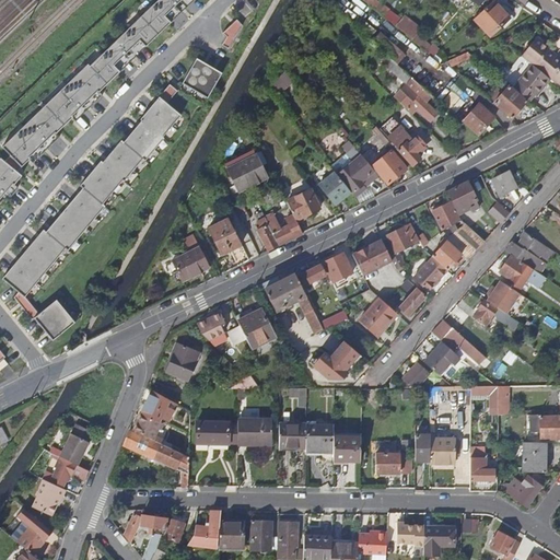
[(92,65),(4,147),(24,166),(30,161),(32,159),(35,162),(45,153),(46,151),(43,149),(48,143),(50,147),(54,144),(62,137),(59,133),(62,130),(73,119),(76,118),(79,121),(90,111),(86,107),(92,103),(94,106),(105,95),(103,93),(130,66),(126,62),(152,36),(156,41),(181,16),(176,12),(188,0),(161,0),(93,67),(92,65)]
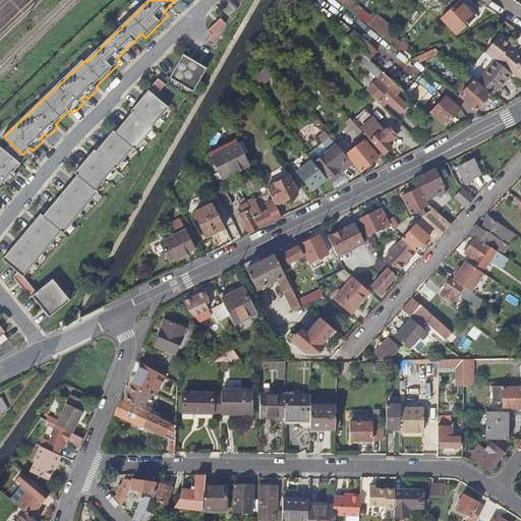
[(175,0),(164,11),(168,15),(183,0),(175,0)]
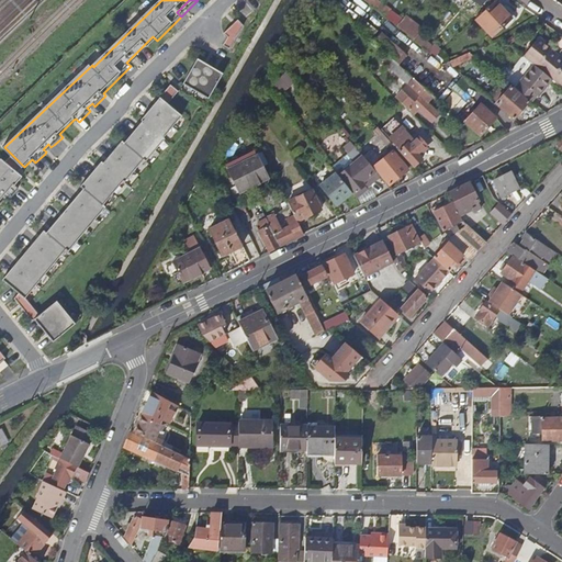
[(375,9),(384,17),(390,9),(381,1),(375,9)]
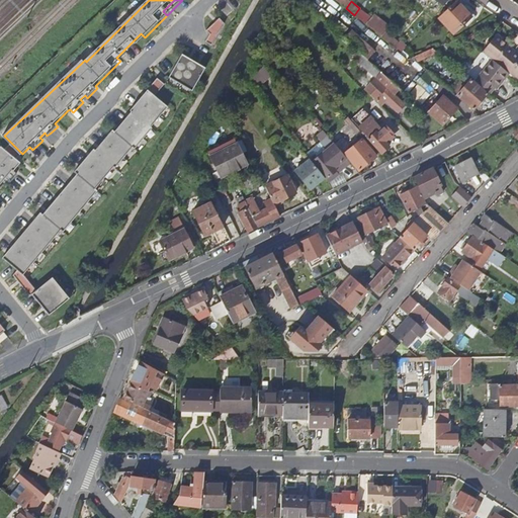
[(456,1),(438,17),(453,33),(471,16),(456,1)]
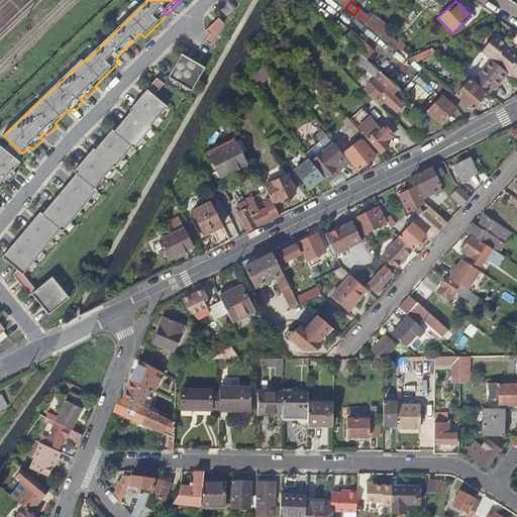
[(372,14),(366,24),(381,36),(388,28),(372,14)]
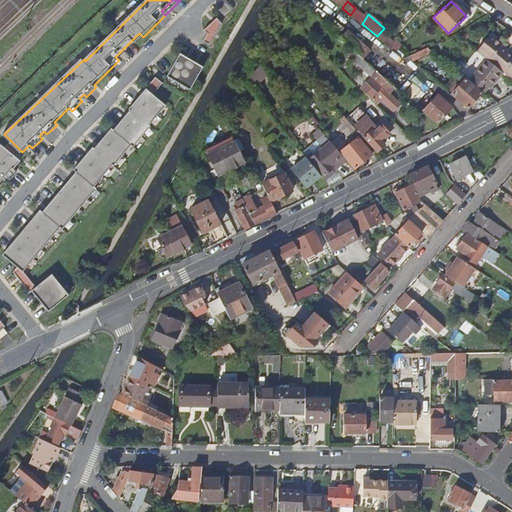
[(203,41),(209,44),(221,23),(216,18),(204,30),(207,33),(203,41)]
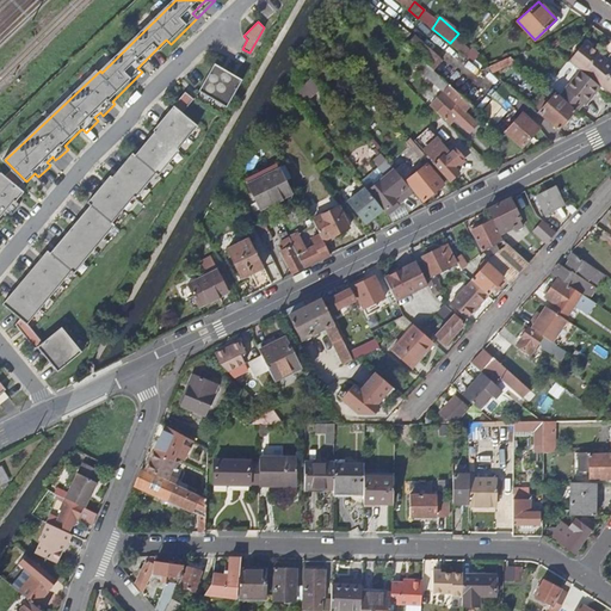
[(406,45),(433,69),(442,60),(415,37),(406,45)]
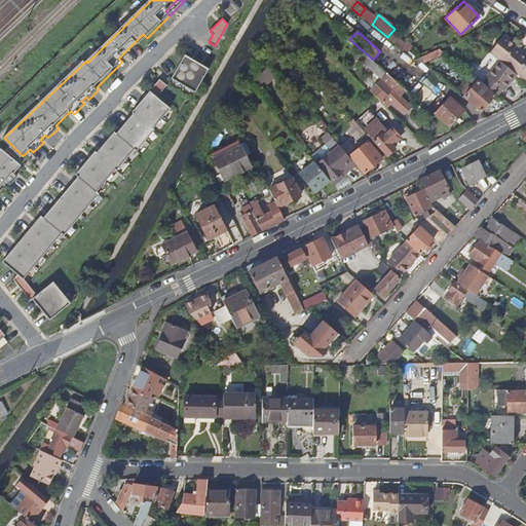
[(118,59),(122,62),(147,38),(143,34),(118,59)]
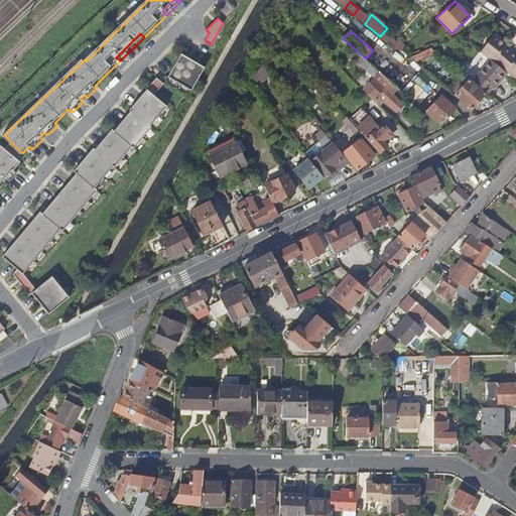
[(510,53),(503,49),(504,47),(499,44),(500,42),(496,39),(496,38),(492,37),(482,52),(491,59),(500,67),(510,53)]
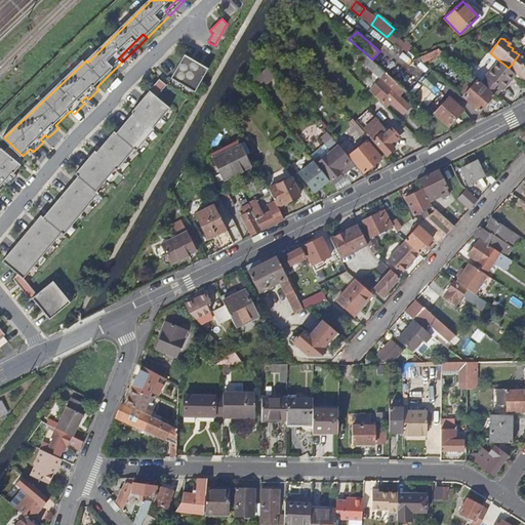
[(524,57),(524,58),(519,54),(509,68),(516,74),(524,80),(524,57)]
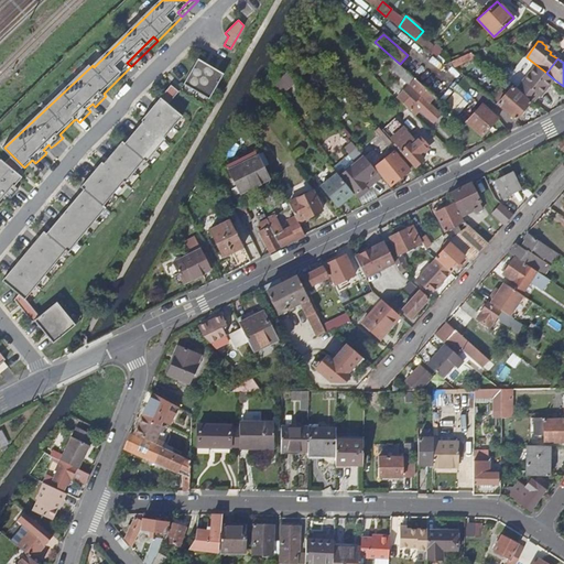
[(197,60),(183,85),(207,98),(221,74),(197,60)]
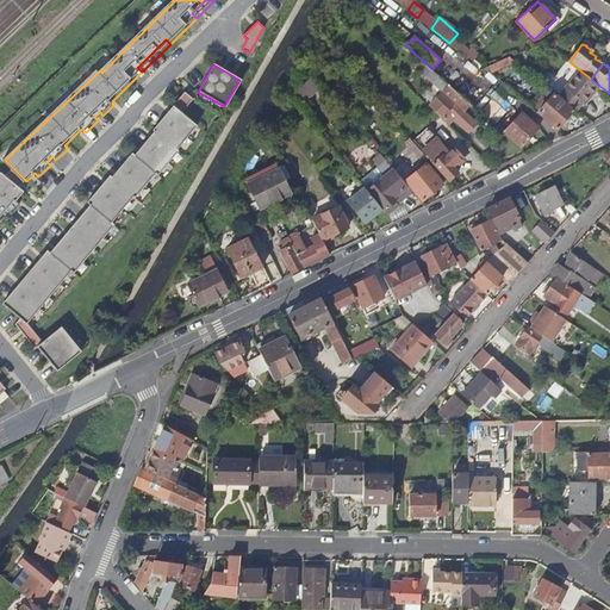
[(462,97),(456,92),(433,69),(427,78),(440,88),(441,88),(456,103),(462,97)]
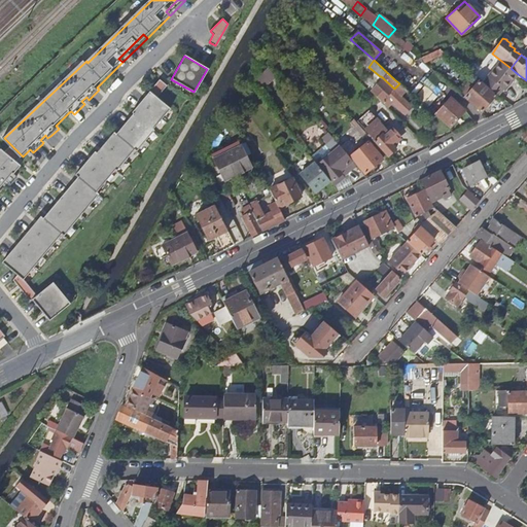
[(518,74),(511,68),(501,61),(484,83),(498,95),(502,89),(504,90),(518,74)]
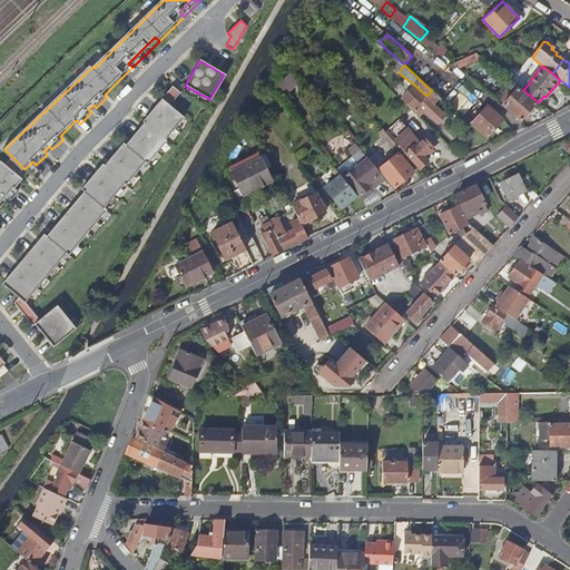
[(290,72),(278,87),(286,94),(297,79),(290,72)]
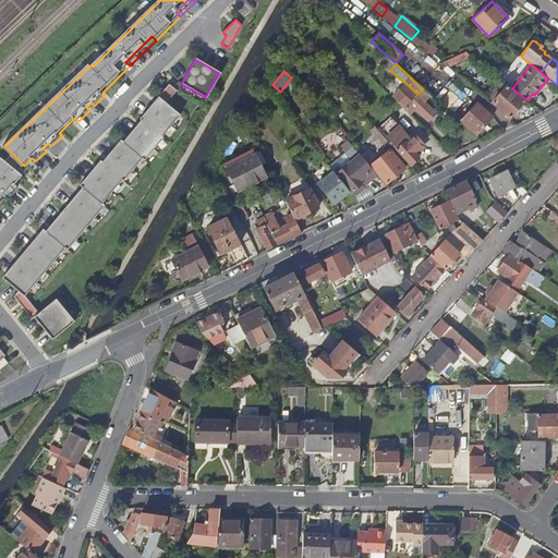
[(441,106),(451,114),(460,105),(426,75),(417,84),(423,88),(441,106)]
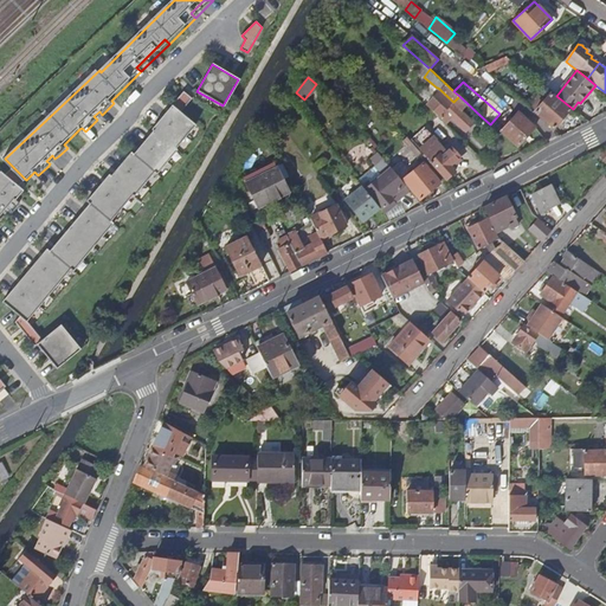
[(427,105),(446,124),(452,118),(466,131),(474,124),(439,92),(427,105)]
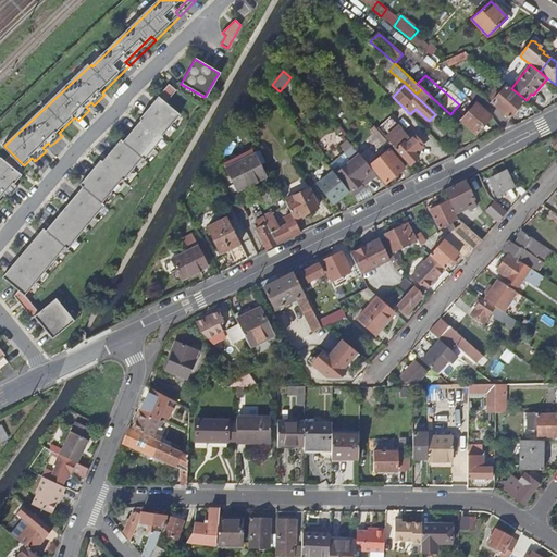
[(7,274),(3,279),(20,292),(14,297),(33,319),(35,317),(44,327),(47,332),(52,339),(75,321),(57,299),(39,313),(25,297),(66,247),(70,250),(107,207),(103,203),(124,180),(125,181),(144,159),(146,161),(165,139),(163,138),(182,116),(181,116),(168,104),(178,93),(170,86),(145,116),(141,120),(143,121),(140,124),(128,138),(124,143),(123,141),(121,144),(107,159),(103,162),(102,161),(97,168),(87,180),(82,185),(84,188),(83,190),(70,205),(64,212),(51,227),(48,232),(45,230),(41,234),(28,248),(19,260),(7,274)]
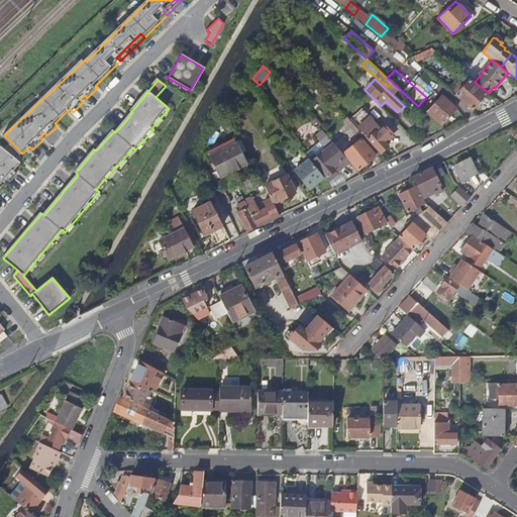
[(471,80),(456,96),(474,110),(487,94),(471,80)]
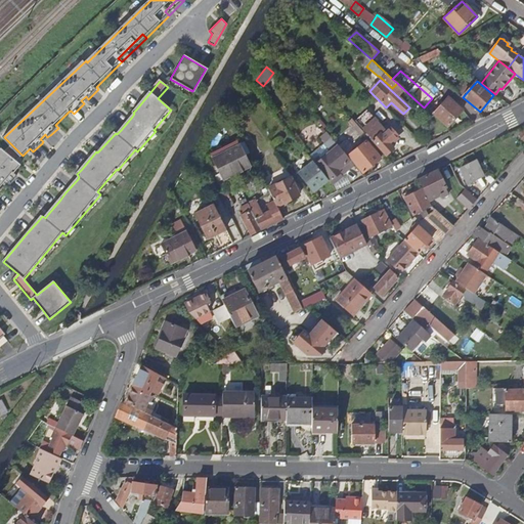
[(424,107),(432,115),(433,114),(447,126),(463,110),(448,96),(440,105),(432,98),(424,107)]
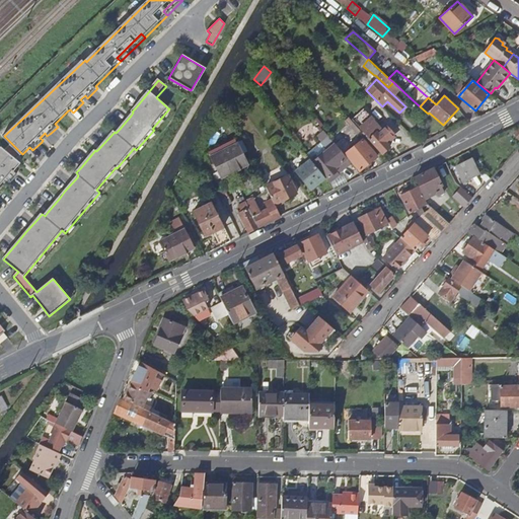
[(353,122),(356,126),(363,133),(382,154),(389,147),(385,142),(393,134),(387,127),(382,130),(367,114),(361,120),(359,118),(353,122)]
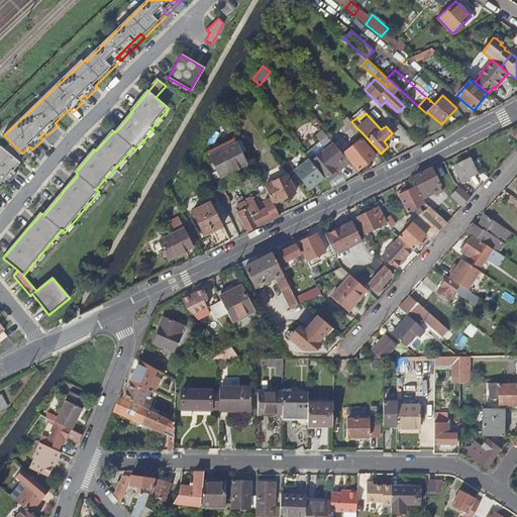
[(362,132),(354,125),(351,128),(357,135),(362,132)]
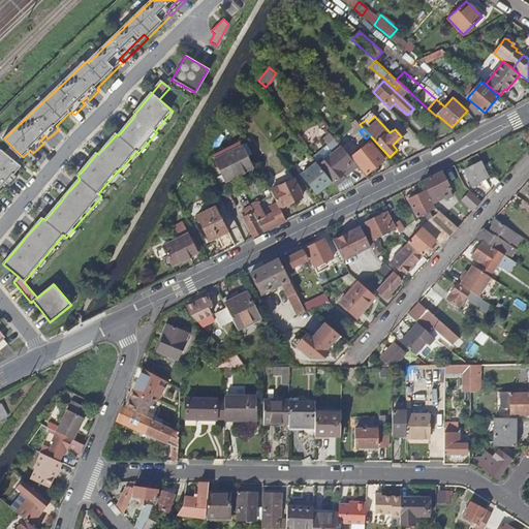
[(367,174),(384,159),(369,143),(352,157),(367,174)]
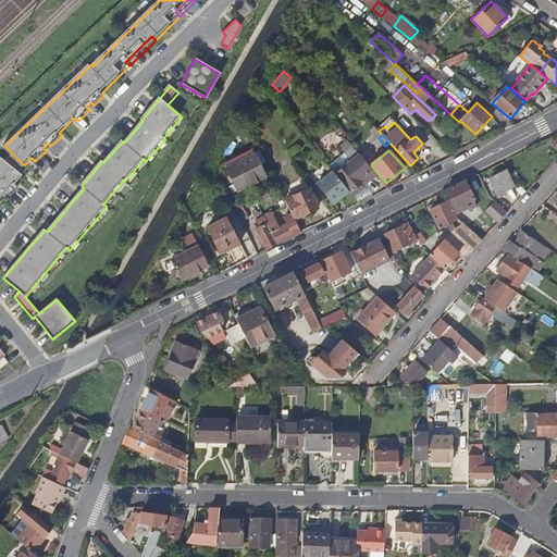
[(334,173),(348,190),(353,196),(363,187),(362,186),(376,174),(359,153),(341,170),(338,168),(333,172),(334,173)]
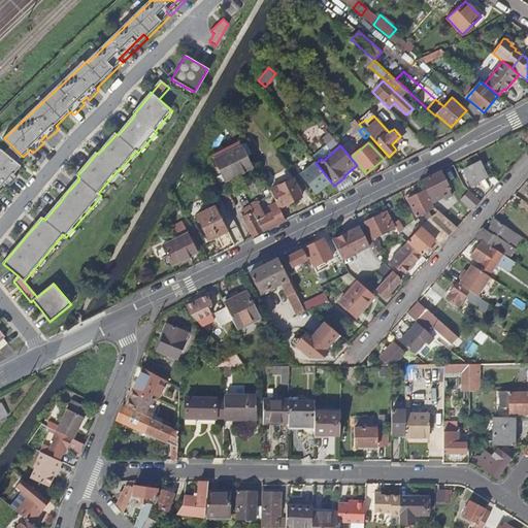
[(226,182),(252,168),(241,146),(215,159),(226,182)]
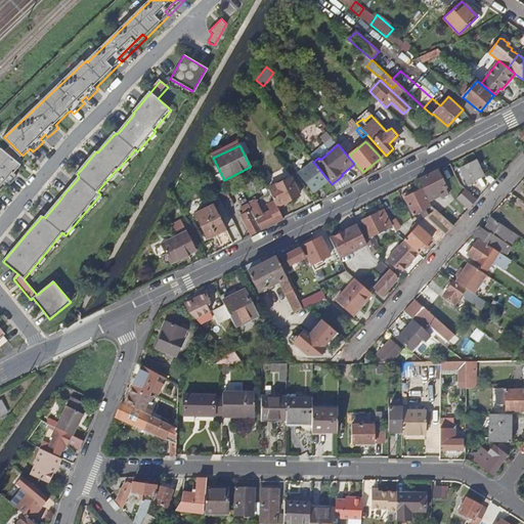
[(2,147),(0,149),(0,197),(4,191),(5,190),(2,187),(6,182),(9,185),(11,183),(18,174),(15,172),(16,170),(23,164),(2,147)]
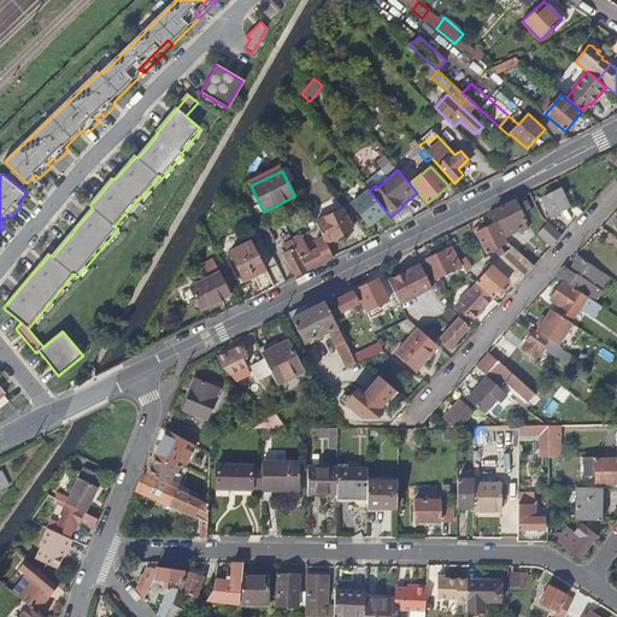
[(369,191),(369,189),(351,204),(369,225),(386,211),(370,192),(369,191)]
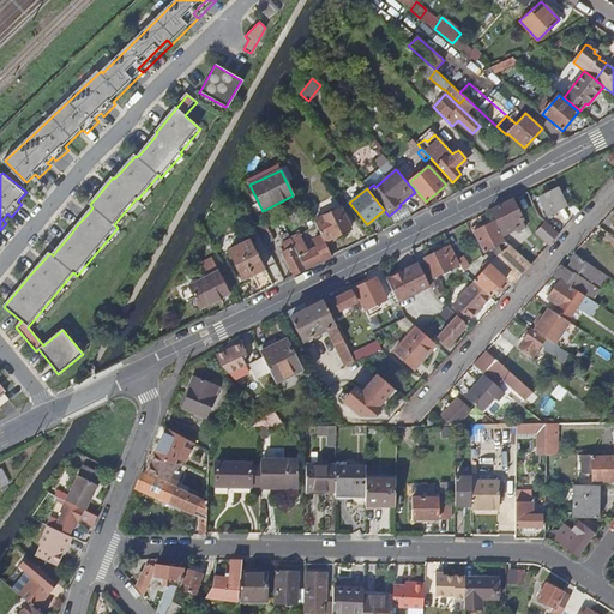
[(565,198),(560,190),(540,199),(548,216),(569,205),(565,198)]
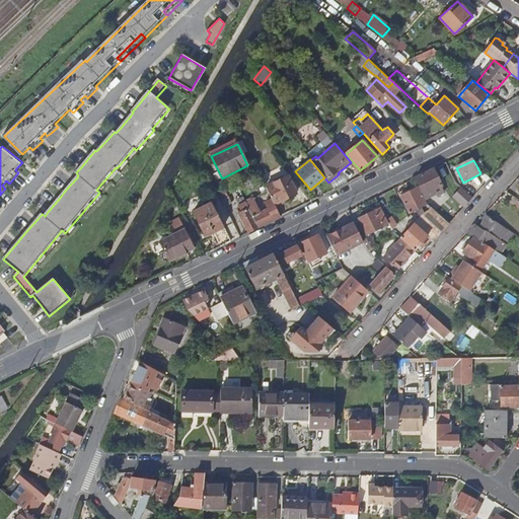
[(433,168),(415,177),(426,199),(428,197),(426,193),(441,186),(433,168)]
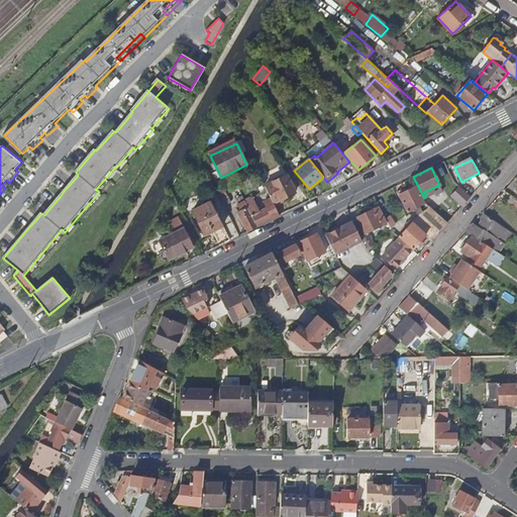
[(271,199),(273,203),(295,193),(286,176),(265,186),(271,199)]
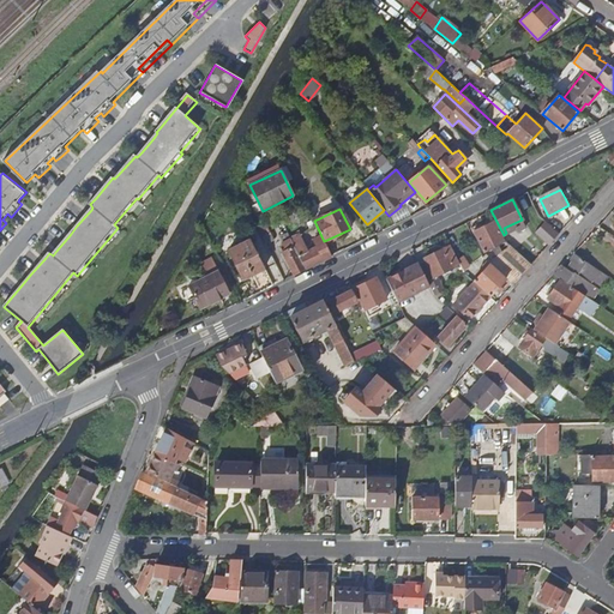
[(551,244),(560,232),(546,220),(536,232),(551,244)]
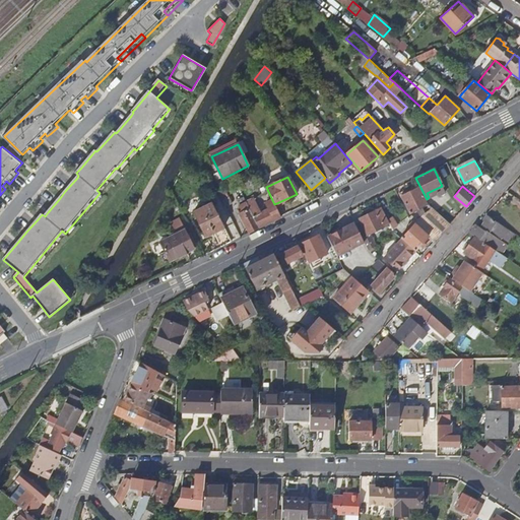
[(429,205),(419,187),(409,192),(407,190),(400,193),(411,213),(417,210),(420,216),(426,213),(423,208),(429,205)]
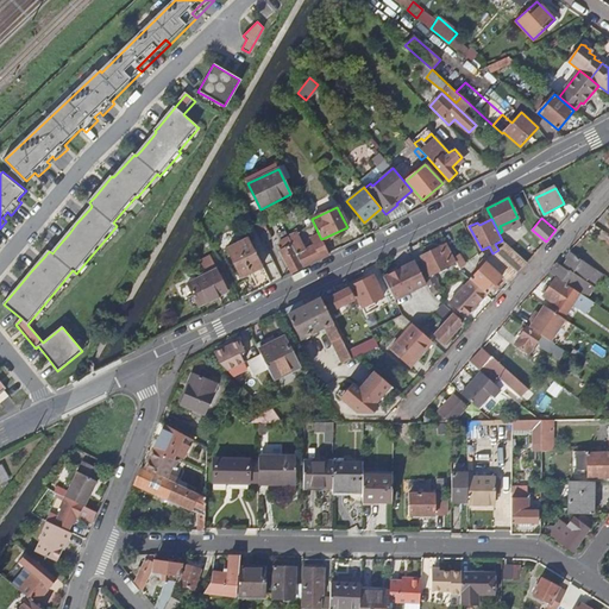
[(255,224),(264,240),(271,237),(263,220),(255,224)]
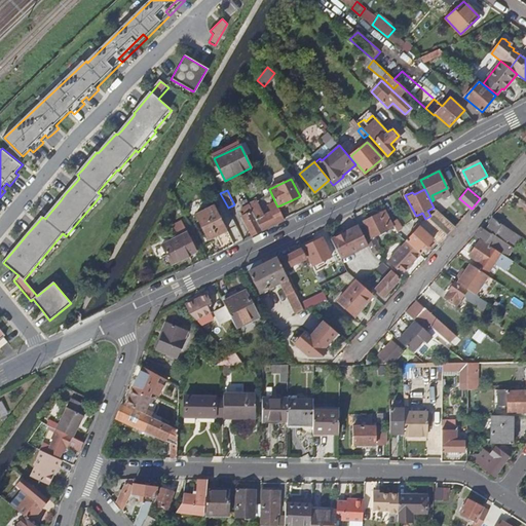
[(262,230),(285,219),(277,207),(275,202),(271,204),(273,211),(265,215),(258,200),(250,204),(262,230)]
